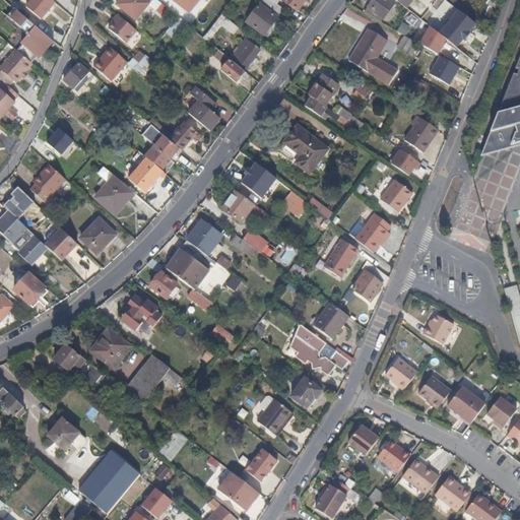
[(39,21),(54,5),(48,0),(20,0),(17,3),(39,21)]
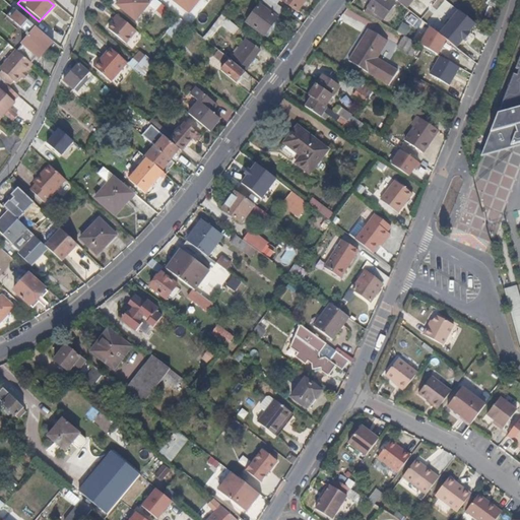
[(145,9),(133,0),(120,0),(117,5),(122,9),(129,15),(136,21),(140,16),(145,9)]
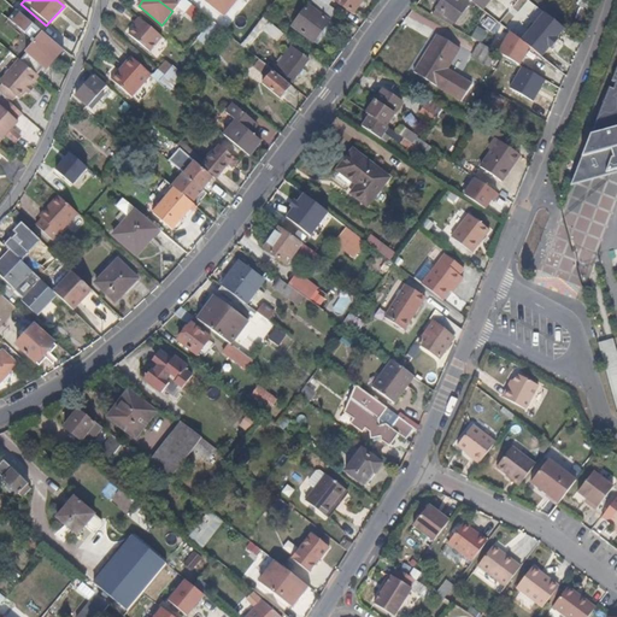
[(174,3),(171,0),(158,0),(172,11),(178,5),(174,3)]
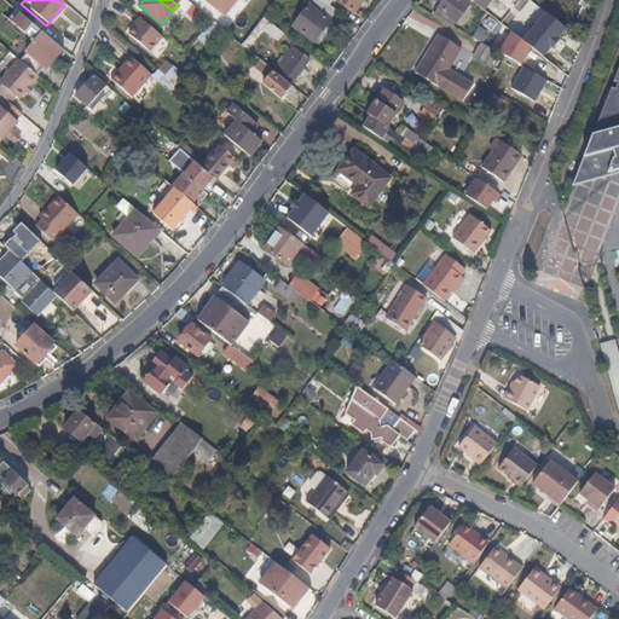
[(237,0),(207,0),(213,5),(225,15),(237,0)]
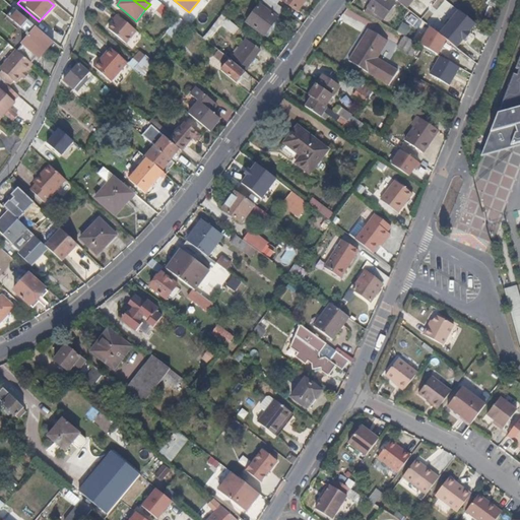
[(302,6),(305,2),(306,0),(283,0),(282,2),(288,6),(293,9),(297,12),(300,10),(302,6)]
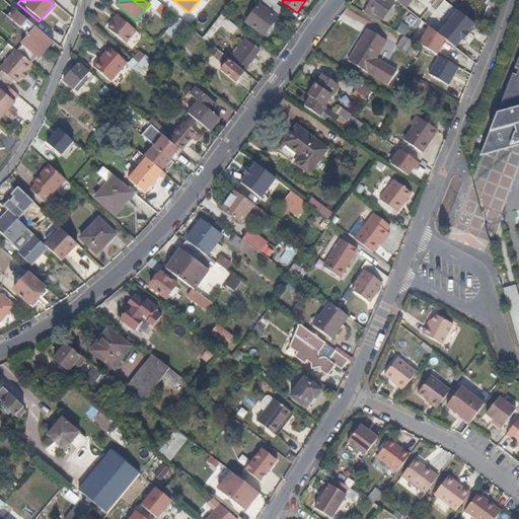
[(384,17),(391,7),(394,3),(399,7),(401,5),(398,3),(397,2),(394,0),(373,0),(371,4),(367,9),(364,13),(372,18),(380,22),(381,20),(384,17)]
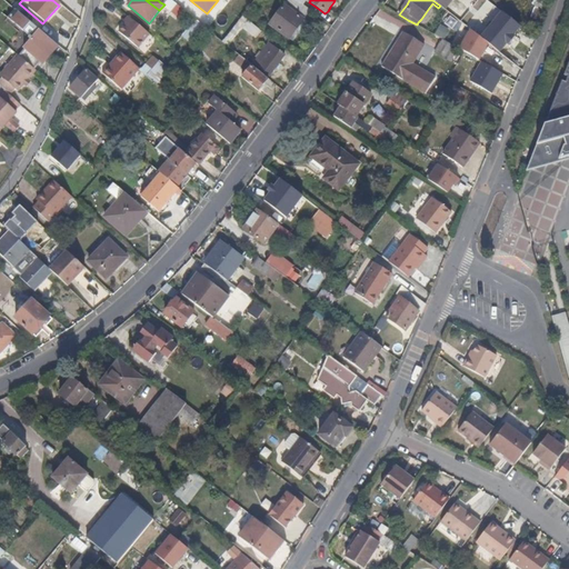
[(289,39),(303,20),(306,17),(310,11),(302,6),(298,1),(297,3),(296,5),(291,11),(289,9),(288,8),(283,6),(281,9),(269,25),(273,28),(285,36),(289,39)]
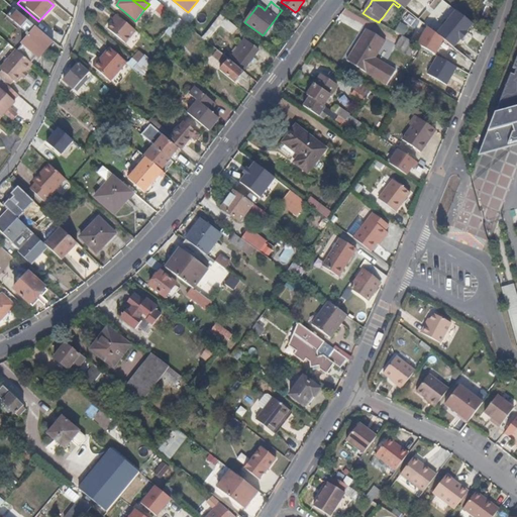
[(170,12),(160,3),(156,8),(162,13),(167,17),(168,15),(170,12)]
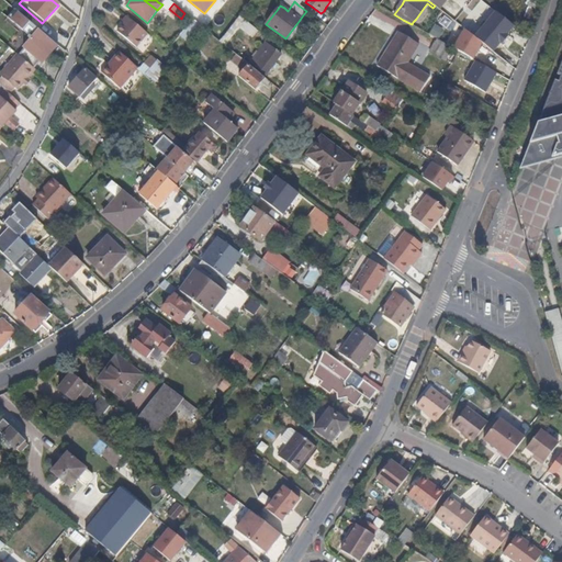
[(59,44),(38,25),(18,6),(10,14),(22,25),(32,34),(30,36),(32,37),(25,45),(26,45),(42,59),(43,60),(51,52),(55,47),(57,48),(58,46),(59,44)]
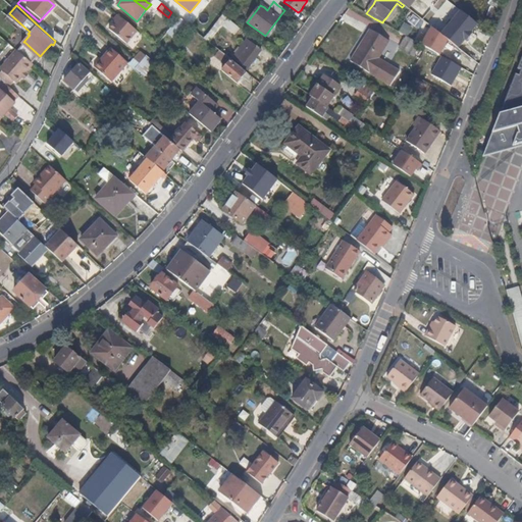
[(467,48),(468,16),(456,15),(455,24),(444,24),(444,32),(423,31),(422,52),(441,53),(441,47),(467,48)]
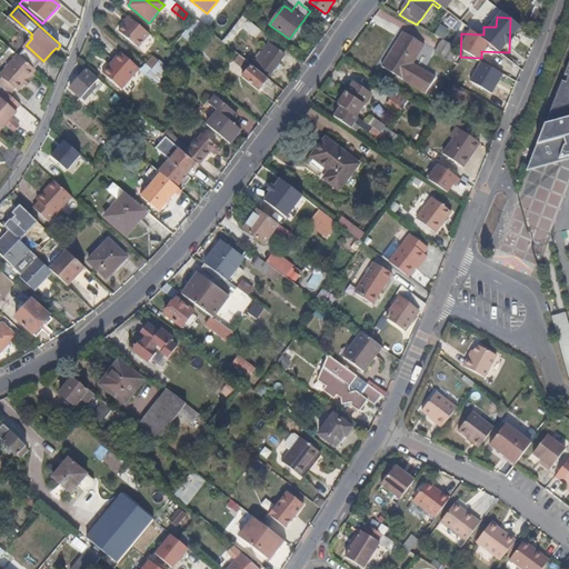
[(150,35),(135,21),(130,19),(126,23),(119,32),(131,41),(138,48),(141,45),(146,39),(148,36),(150,35)]
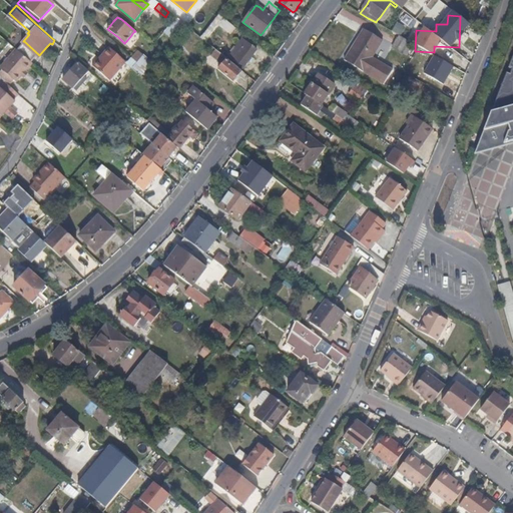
[(268,33),(278,21),(274,18),(261,35),(264,38),(265,37),(266,35),(268,33)]
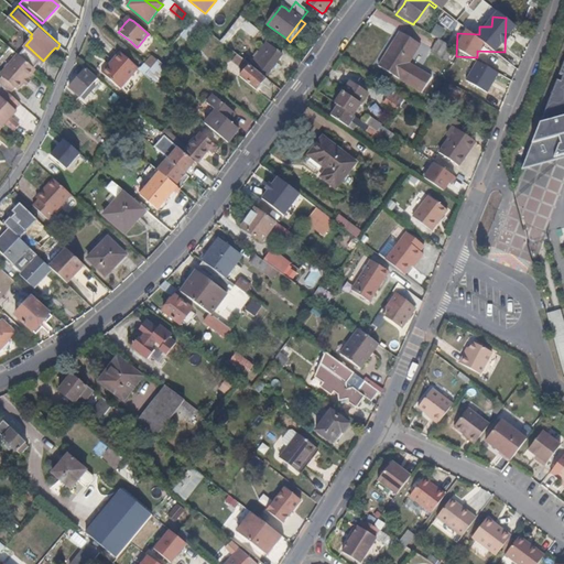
[(440,40),(445,30),(435,24),(431,34),(440,40)]
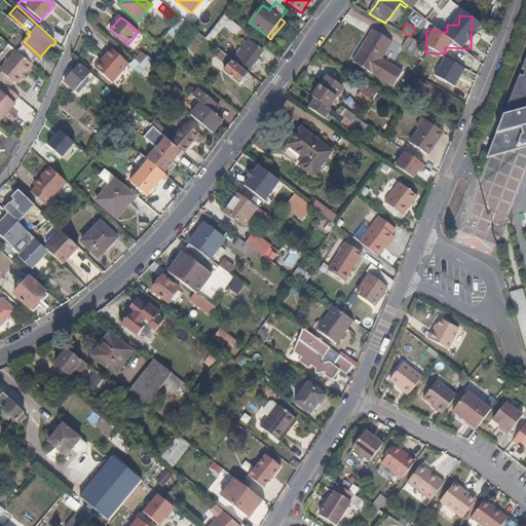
[(379,60),(384,51),(389,42),(375,34),(369,31),(362,42),(350,63),(358,67),(375,77),(386,84),(389,78),(396,69),(385,63),(379,60)]
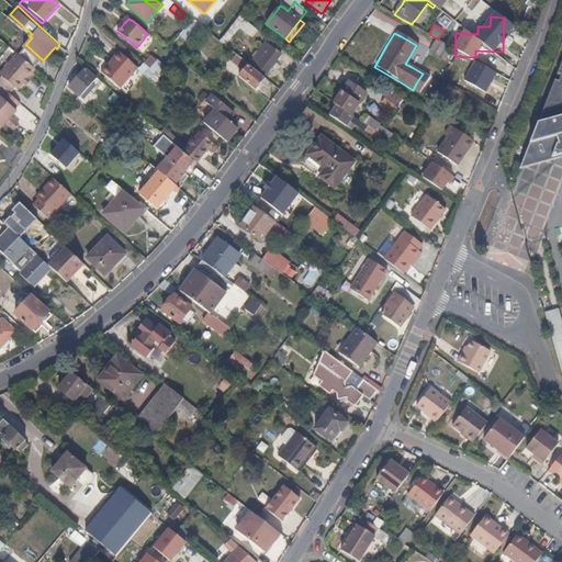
[(42,59),(26,45),(18,55),(25,62),(35,69),(42,59)]
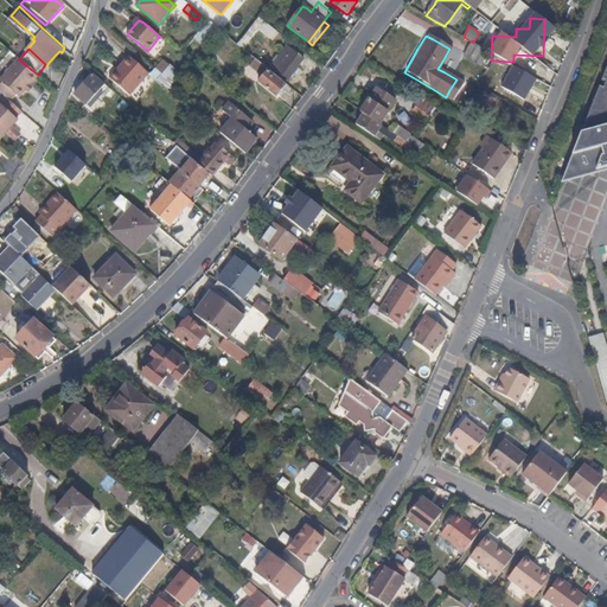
[(294,72),(299,65),(302,62),(304,59),(299,56),(294,52),(293,53),(292,56),(289,59),(286,58),(283,62),(281,64),(280,66),(279,68),(280,69),(281,70),(280,72),(279,74),(278,75),(281,77),(287,82),(294,72)]
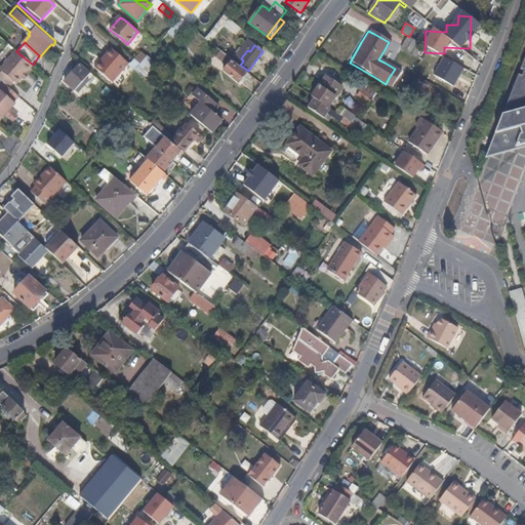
[(120,70),(127,62),(125,59),(120,55),(112,49),(107,55),(101,63),(95,69),(98,72),(106,77),(111,81),(112,80),(116,75),(120,70)]
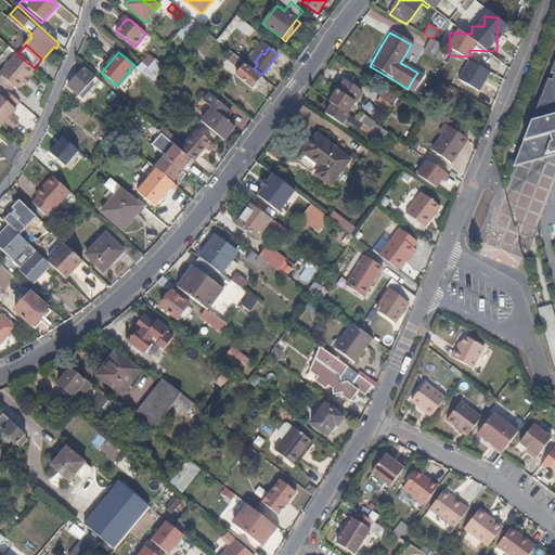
[(23,82),(35,68),(25,61),(17,54),(17,53),(5,66),(0,72),(0,73),(2,76),(0,77),(0,84),(4,88),(11,93),(12,91),(14,89),(15,88),(17,89),(23,82)]
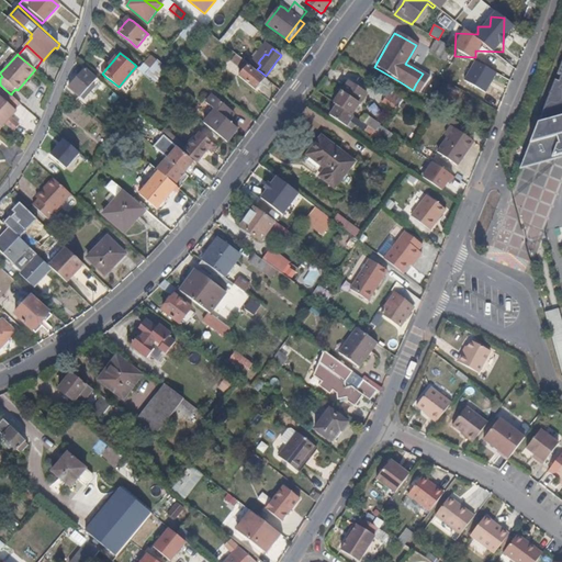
[(266,78),(250,66),(236,55),(232,60),(244,71),(239,77),(255,90),(261,82),(266,86),(269,82),(265,78),(266,78)]
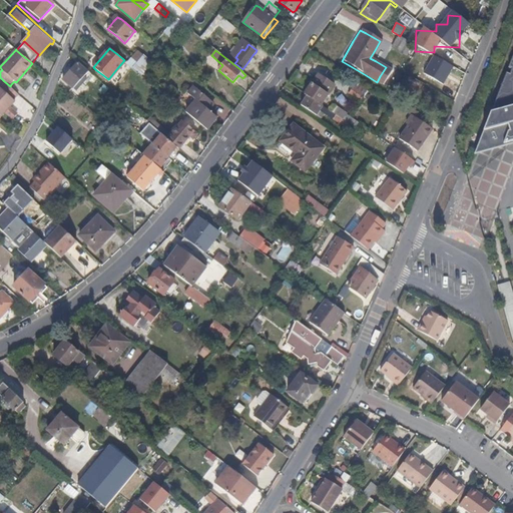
[(140,71),(148,61),(145,58),(142,56),(138,61),(137,62),(136,64),(134,66),(132,68),(139,73),(140,71)]
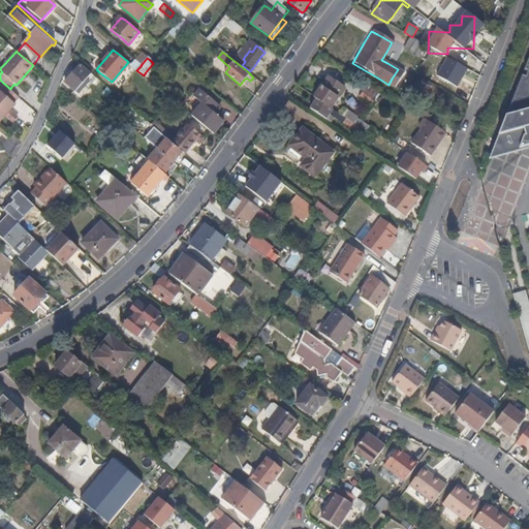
[(528,61),(528,64),(511,106),(495,148),(490,159),(512,153),(528,148),(528,61)]
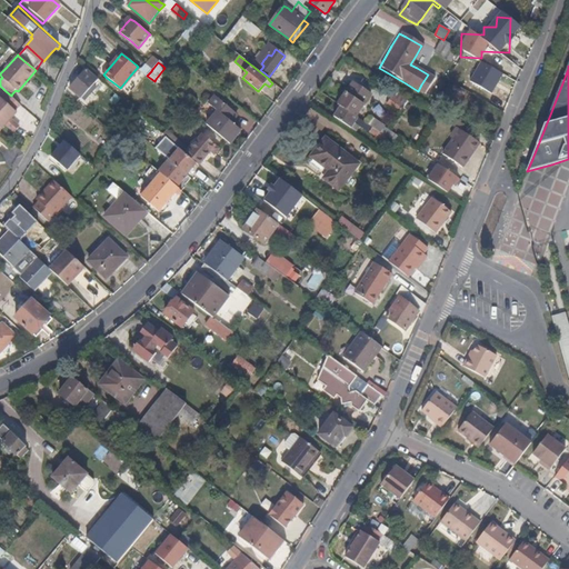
[(92,88),(95,86),(96,86),(97,86),(100,89),(100,90),(105,86),(98,80),(88,70),(81,78),(73,86),(70,90),(79,98),(80,99),(81,99),(83,98),(88,92),(92,88)]
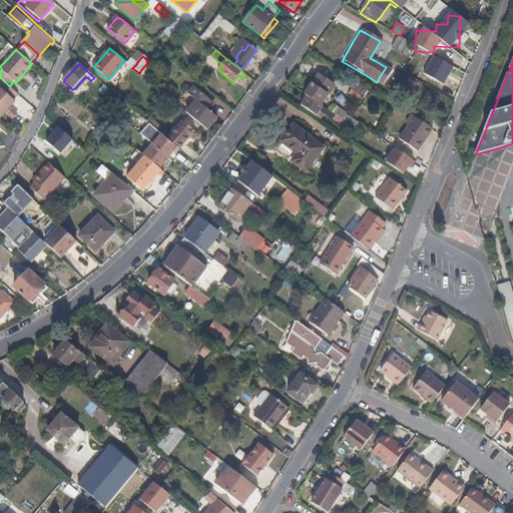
[(326,99),(330,93),(336,86),(331,82),(323,77),(319,74),(315,80),(309,89),(306,94),(305,95),(307,96),(322,105),(326,99)]
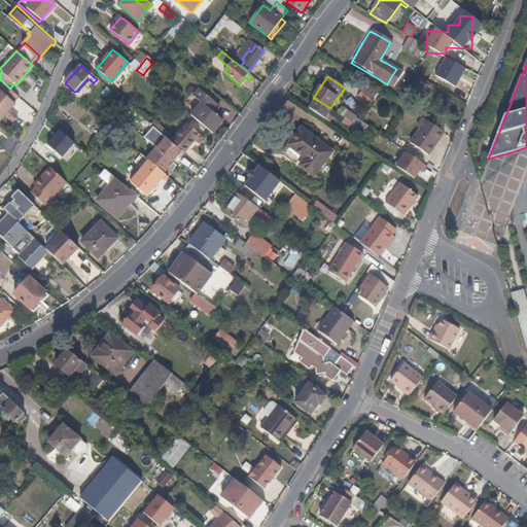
[(96,91),(100,86),(102,83),(97,79),(93,83),(92,84),(91,86),(89,88),(90,90),(92,93),(94,94),(96,91)]
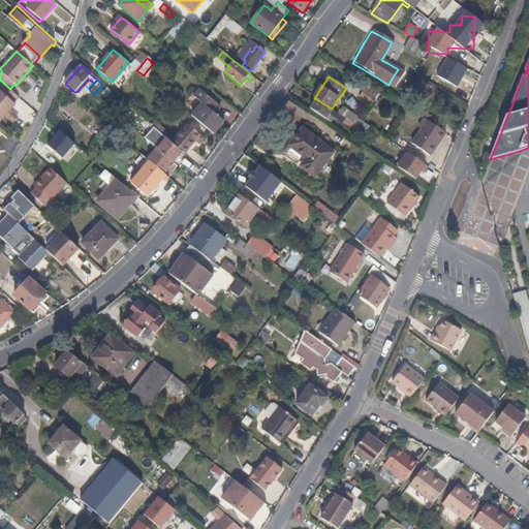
[(13,104),(20,97),(14,93),(10,89),(4,84),(0,89),(0,121),(5,116),(11,122),(16,117),(9,112),(14,105),(13,104)]
